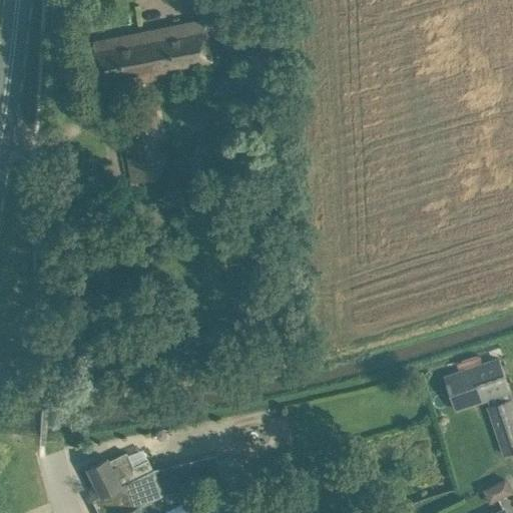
[(257,56),(247,12),(204,21),(204,18),(116,36),(126,86),(132,84),(139,118),(121,122),(133,181),(170,173),(159,114),(149,116),(142,82),(214,67),(212,65),(257,56)]
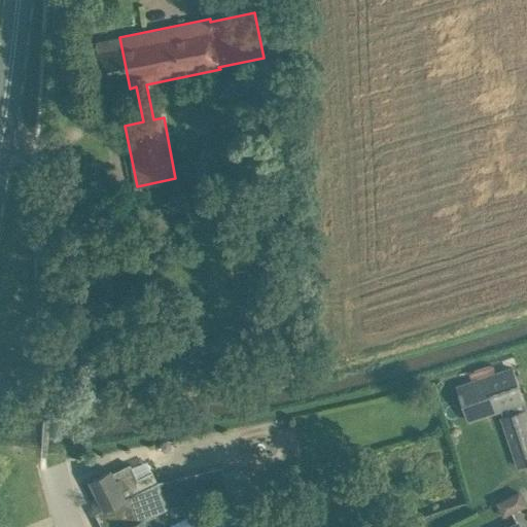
[(131,93),(130,89),(119,37),(95,42),(107,98),(131,93)]
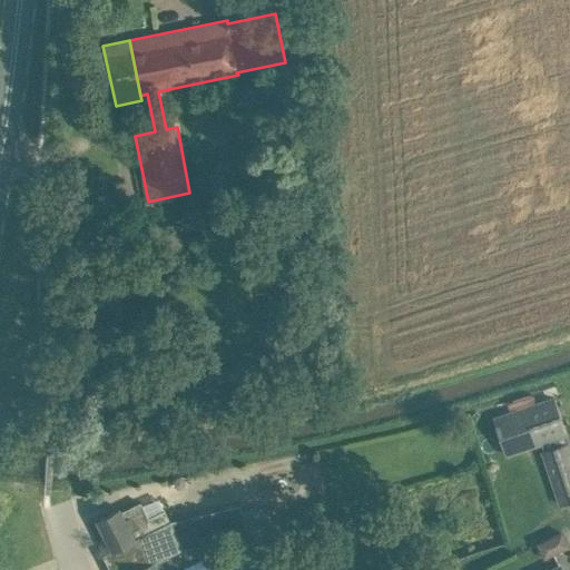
[(533,403),(530,393),(510,400),(513,410),(492,418),(505,457),(541,444),(543,451),(540,452),(559,507),(569,502),(569,445),(553,396),(533,403)]
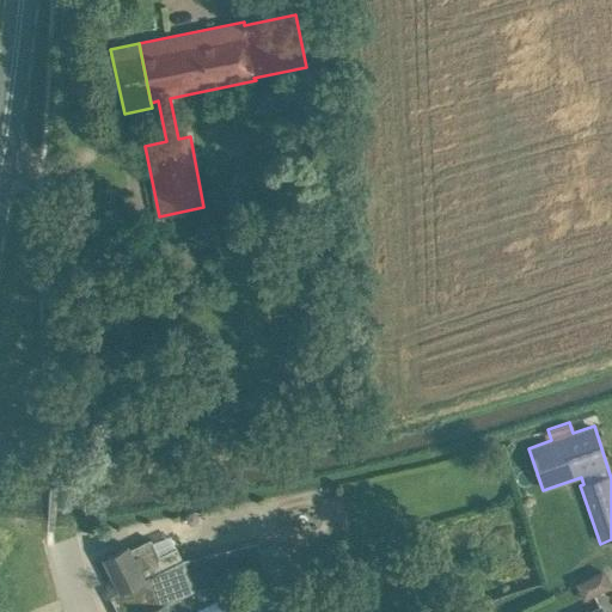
[(160,556),(152,539),(132,550),(128,544),(104,557),(122,592),(126,589),(136,611),(144,611),(177,595),(195,586),(257,574),(298,565),(298,563),(292,564),(286,544),(275,546),(275,543),(259,548),(258,542),(182,560),(176,548),(160,556)]
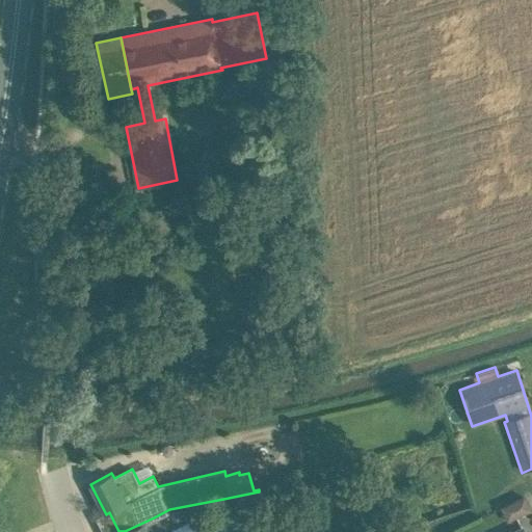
[(505,519),(530,511),(525,495),(500,503),(505,519)]
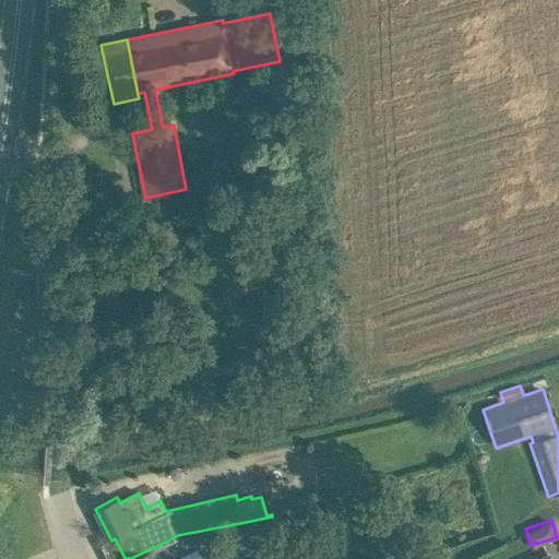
[(155,558),(154,555),(165,549),(162,544),(131,558),(206,558),(201,546),(176,558),(155,558)]
